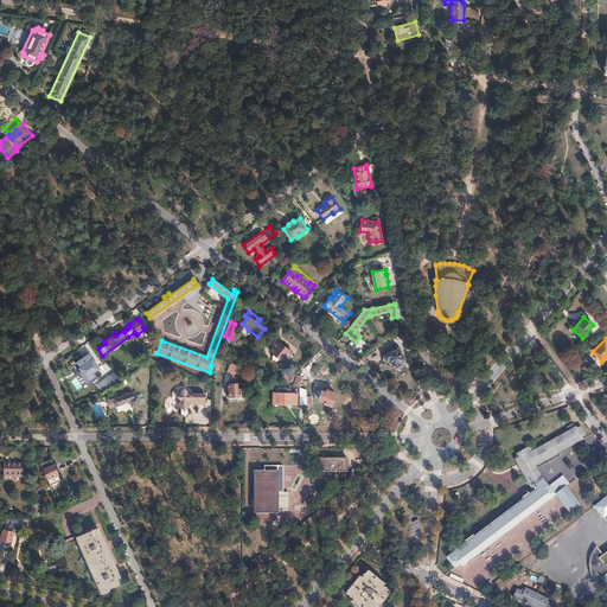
[(275,345),(270,351),(283,362),(292,352),(279,340),(278,342),(276,340),(273,344),(275,345)]
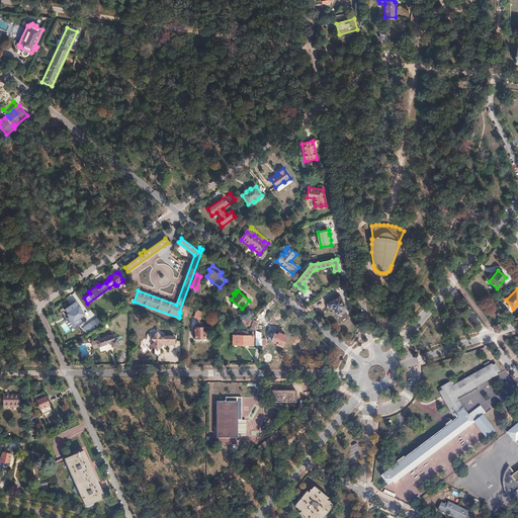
[(325,299),(327,304),(339,296),(337,292),(325,299)]
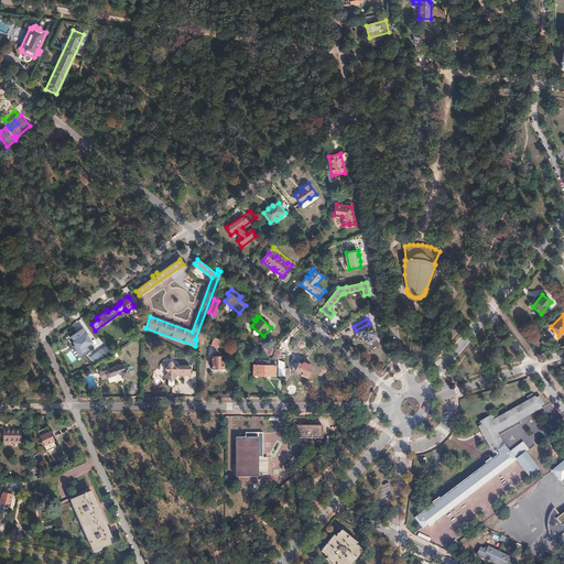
[(357,332),(355,334),(358,335),(359,336),(361,334),(366,342),(375,336),(375,335),(376,334),(369,323),(356,331),(357,332)]
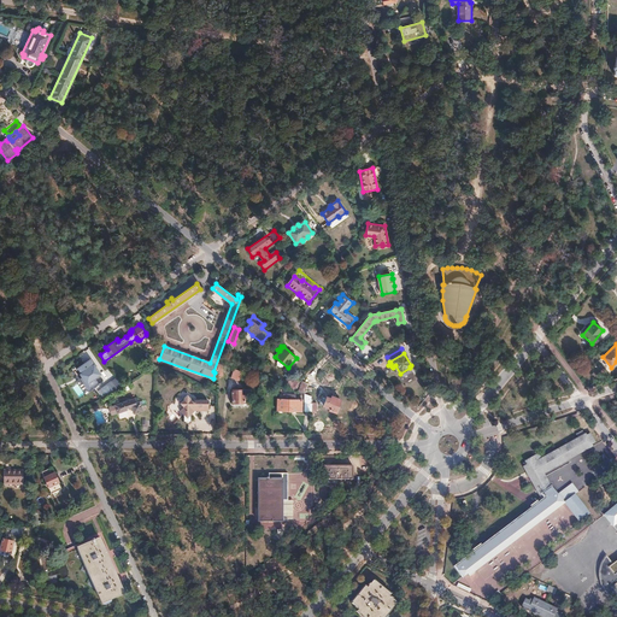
[(75,368),(87,391),(98,385),(94,378),(100,375),(90,359),(75,368)]
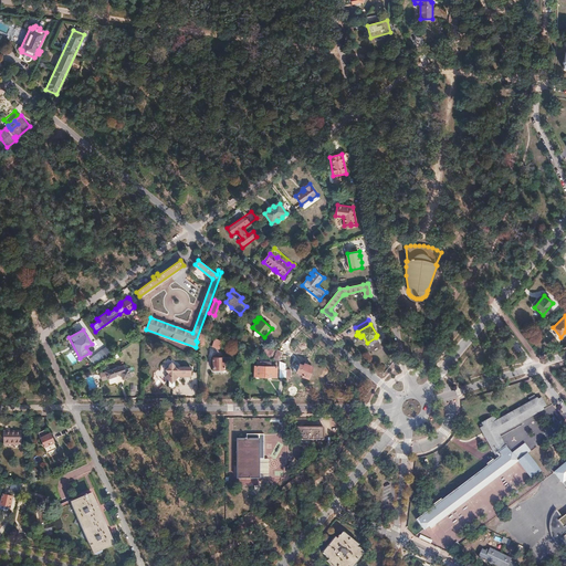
[(215,338),(211,347),(218,349),(221,341),(215,338)]
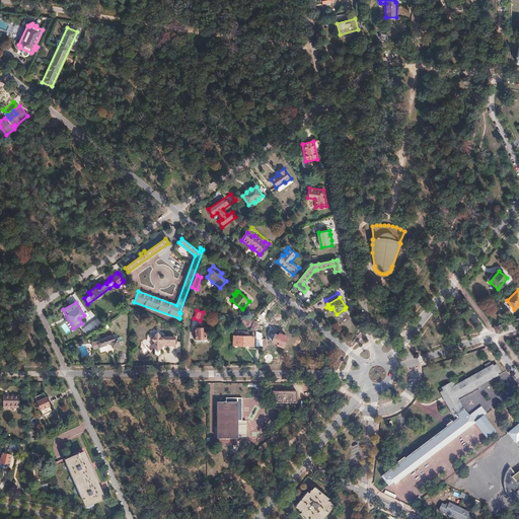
[(86,335),(97,327),(93,320),(82,327),(86,335)]
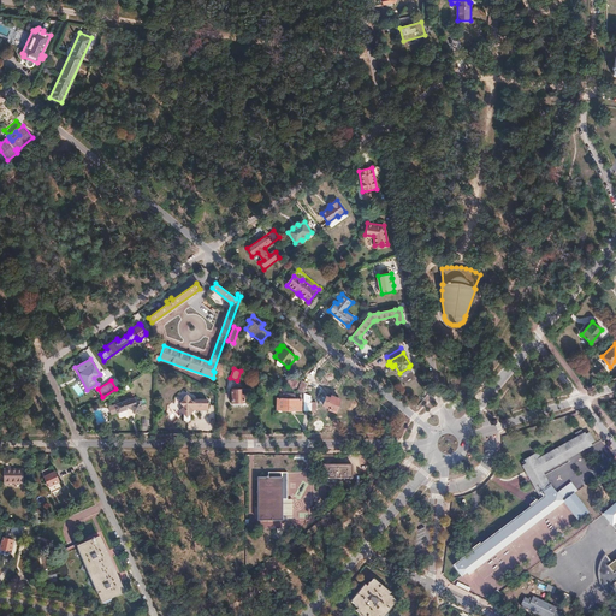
[(301,380),(297,391),(303,394),(307,383),(301,380)]
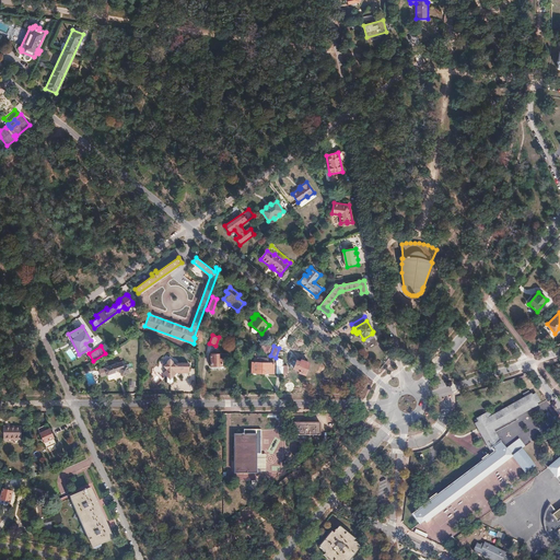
[(66,351),(71,361),(77,358),(70,349),(66,351)]
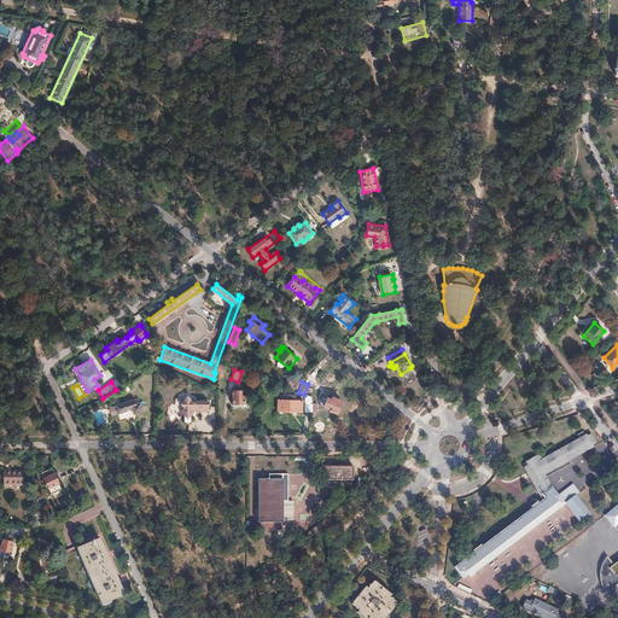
[(184,403),(179,406),(182,410),(181,417),(182,417),(182,418),(187,419),(187,418),(188,418),(190,408),(191,408),(208,409),(209,401),(207,398),(192,397),(192,396),(190,391),(184,395),(185,396),(180,398),(184,403)]
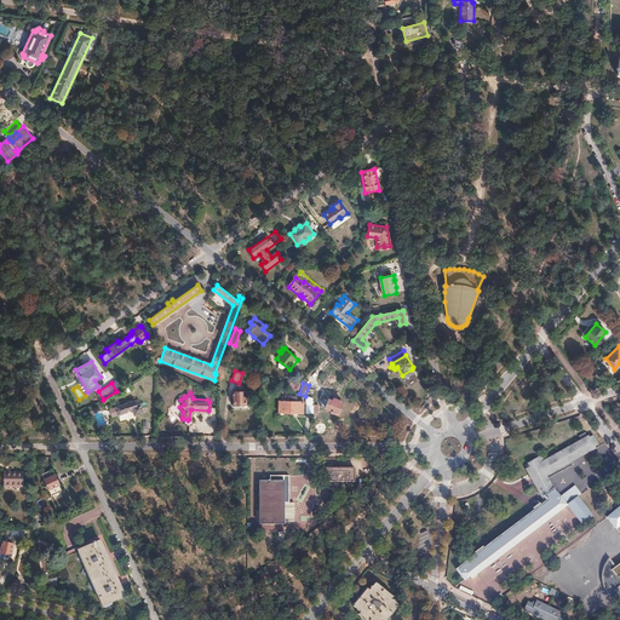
[(241,392),(234,392),(234,405),(245,405),(245,397),(241,397),(241,392)]
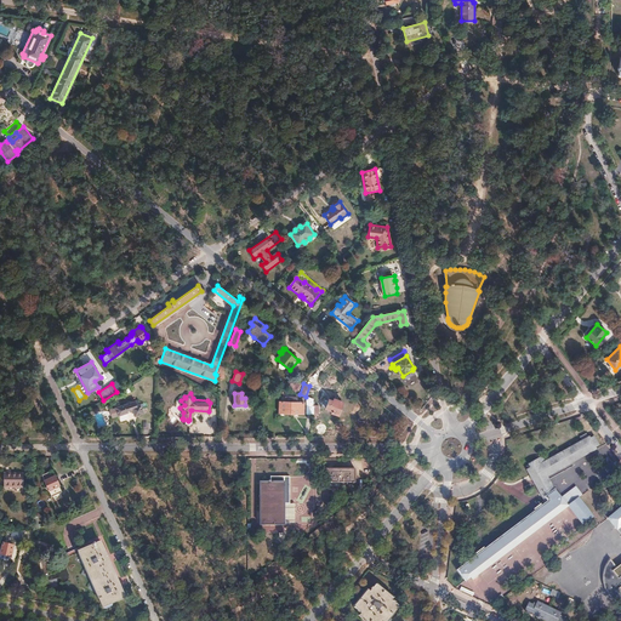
[(291,402),(279,402),(279,414),(294,414),(302,414),(302,403),(296,402),(296,397),(291,397),(291,402)]
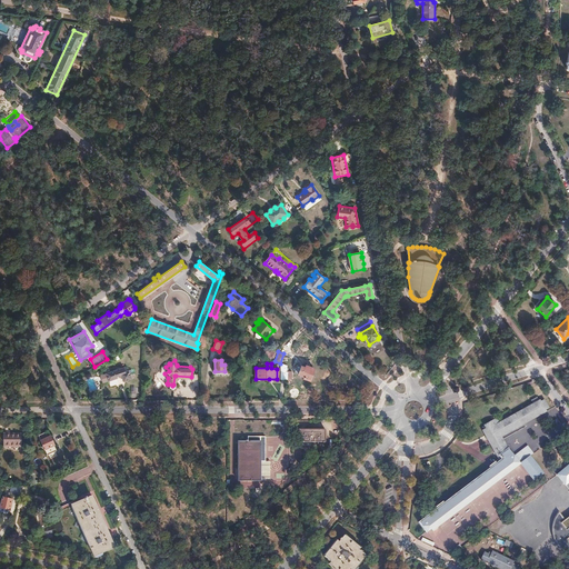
[(296,366),(292,373),(303,378),(302,380),(308,382),(310,376),(311,377),(313,372),(312,369),(305,367),(303,369),(296,366)]
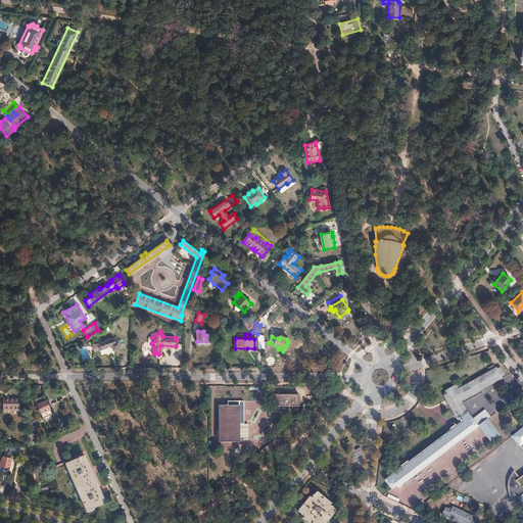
[(106,338),(91,345),(86,348),(89,354),(94,351),(94,352),(105,346),(107,351),(115,348),(111,340),(108,342),(106,338)]
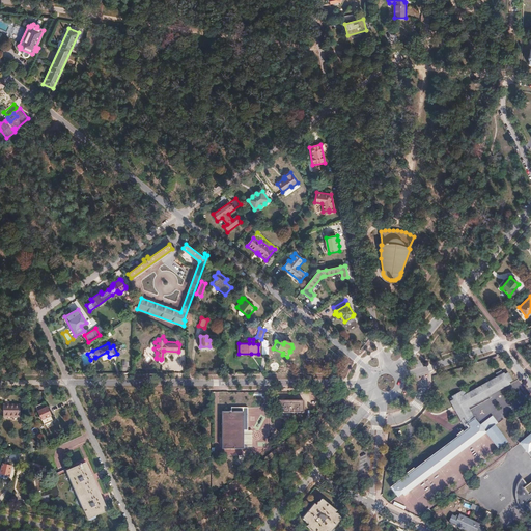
[(86,353),(81,355),(84,364),(90,363),(86,353)]
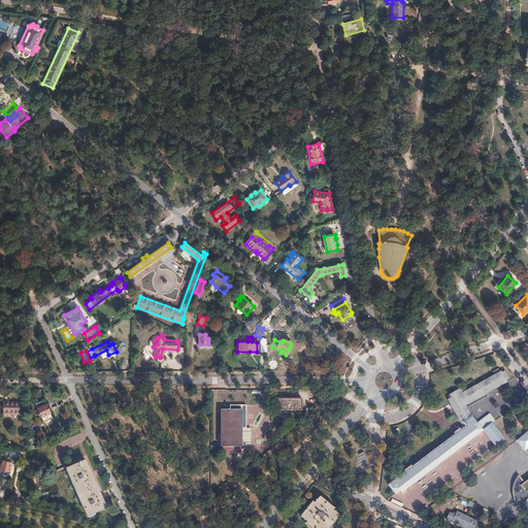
[(465,428),(391,485),(397,493),(401,490),(402,491),(484,429),(497,446),(505,439),(492,423),(495,420),(490,413),(476,422),(473,417),(471,418),(465,405),(465,403),(506,381),(505,380),(508,377),(504,370),(502,372),(501,371),(500,372),(498,369),(493,371),(495,374),(464,392),(462,388),(450,394),(452,397),(449,399),(465,428)]
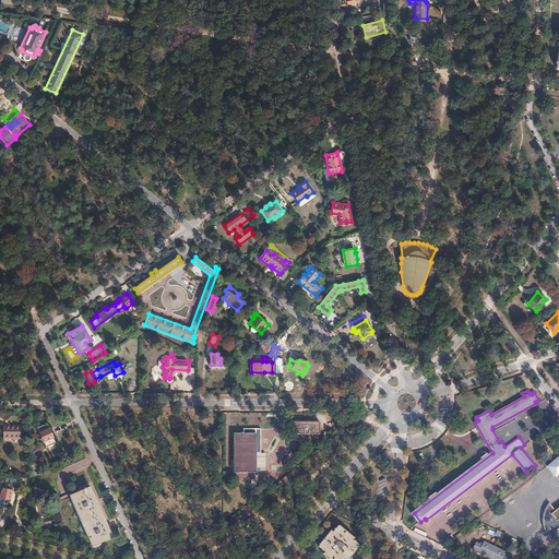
[(294,423),(294,435),(318,435),(318,423),(294,423)]
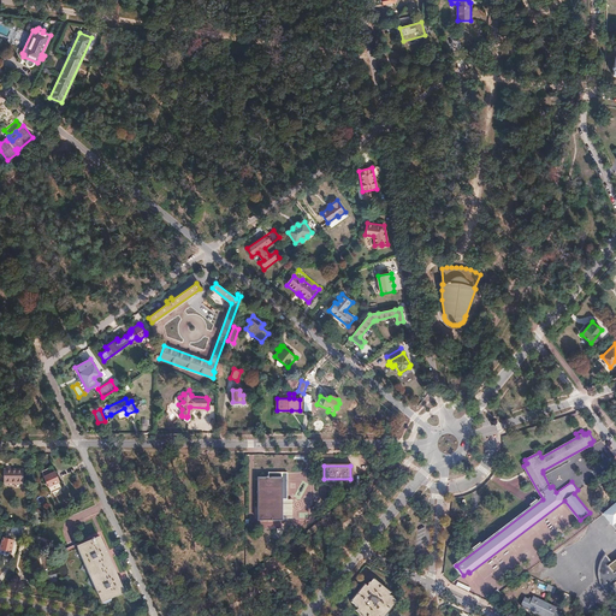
[(52,467),(42,472),(45,478),(43,478),(48,487),(49,487),(49,489),(52,492),(61,489),(59,484),(52,467)]
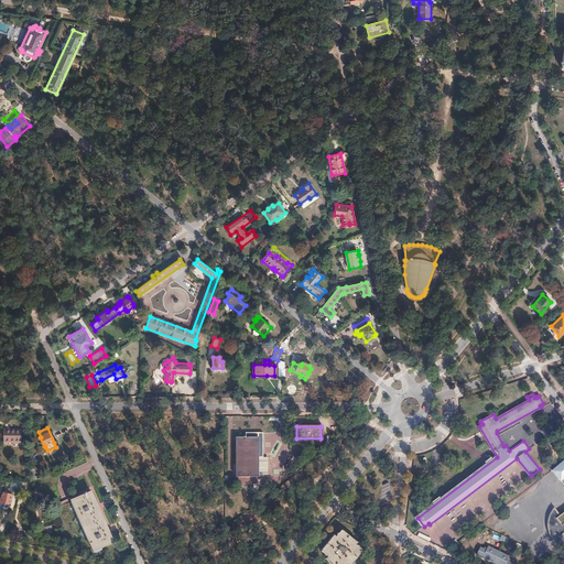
[(11,431),(3,431),(3,442),(21,442),(21,430),(11,430),(11,431)]
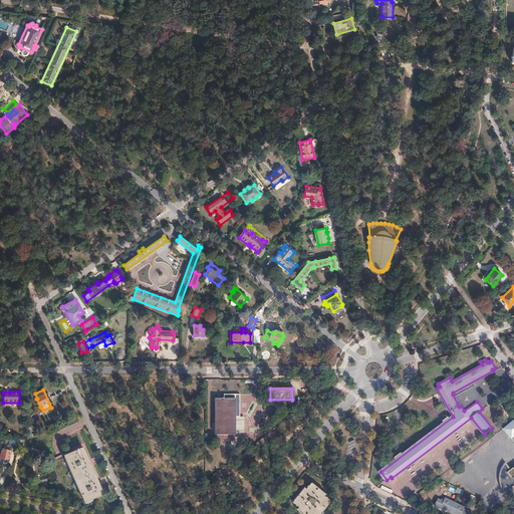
[(224,399),(215,399),(215,435),(235,435),(235,434),(244,434),(245,417),(240,417),(240,395),(224,395),(224,399)]
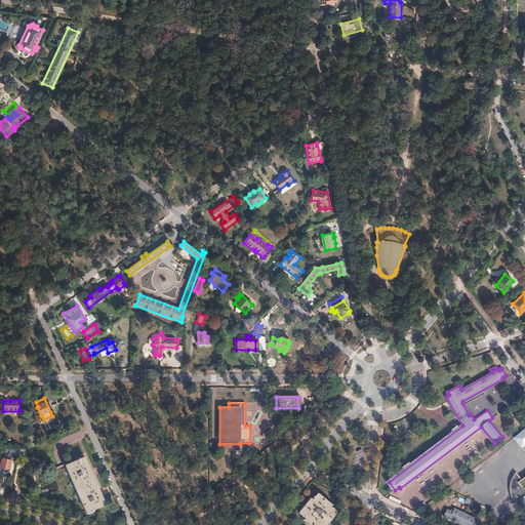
[(524,429),(515,438),(524,450),(524,429)]
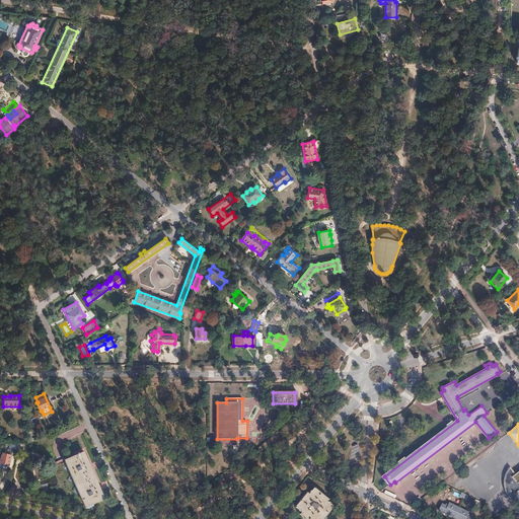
[(83,453),(65,461),(85,507),(103,499),(83,453)]
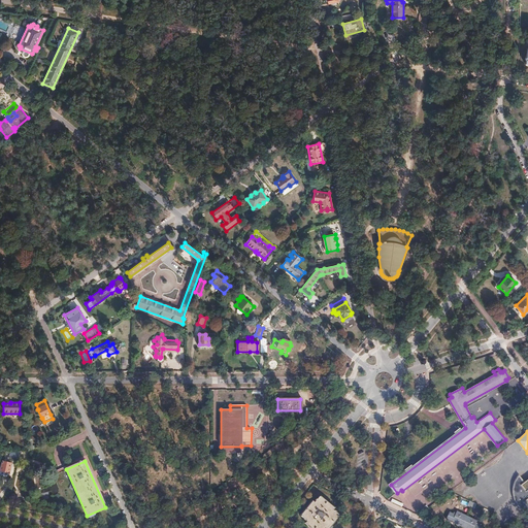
[(2,462),(0,469),(0,474),(8,476),(10,463),(2,462)]
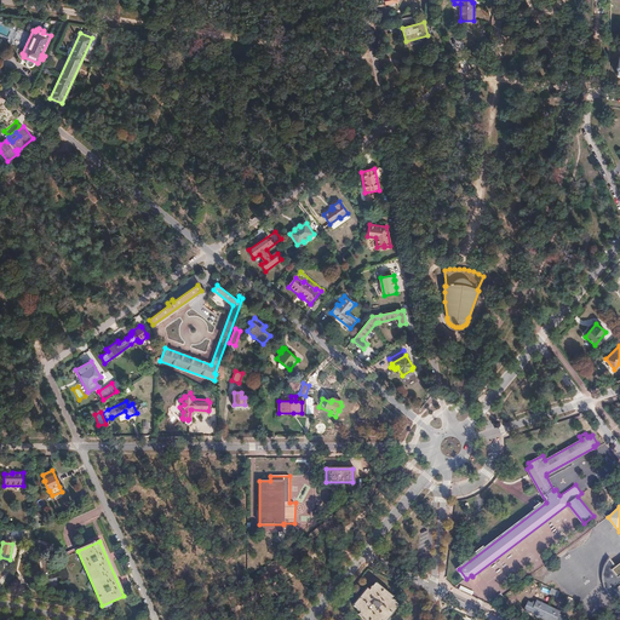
[(619,561),(615,566),(609,557),(608,558),(606,562),(603,567),(602,572),(602,578),(603,583),(604,586),(606,589),(607,591),(609,593),(613,596),(619,590),(619,561)]
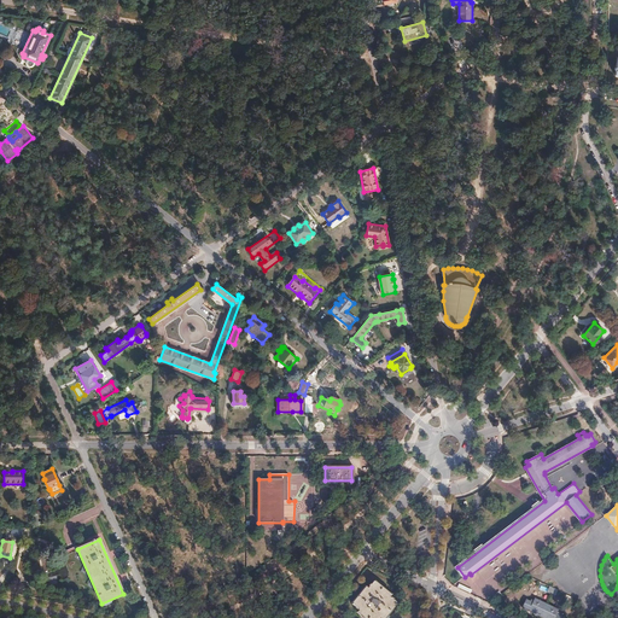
[(365,589),(353,604),(361,611),(360,612),(366,617),(382,617),(384,616),(385,617),(397,602),(388,595),(389,594),(374,581),(366,590),(365,589)]
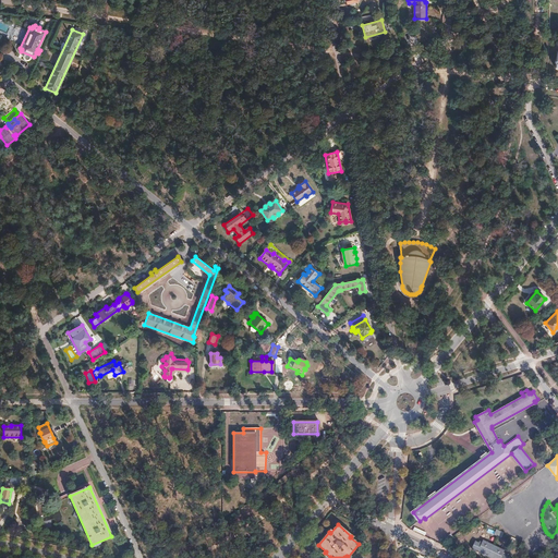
[(475,542),(472,548),(493,557),(496,552),(490,548),(492,545),(483,541),(482,544),(475,542)]
